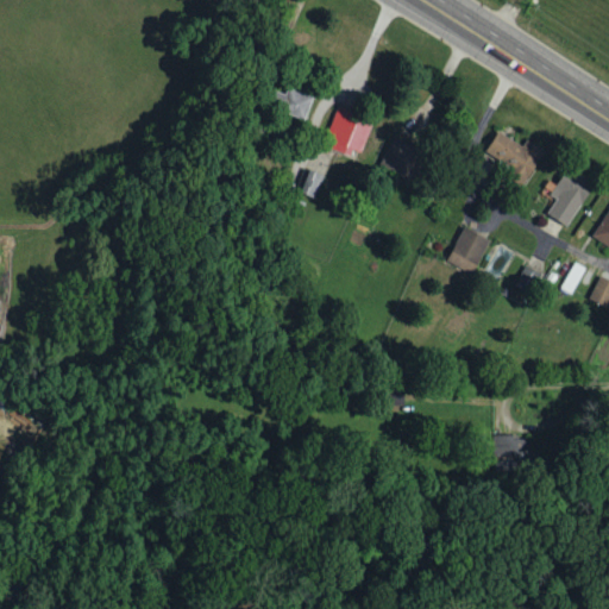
[(363,151),(371,117),(334,108),(325,148),(351,154),(352,149),(363,151)]
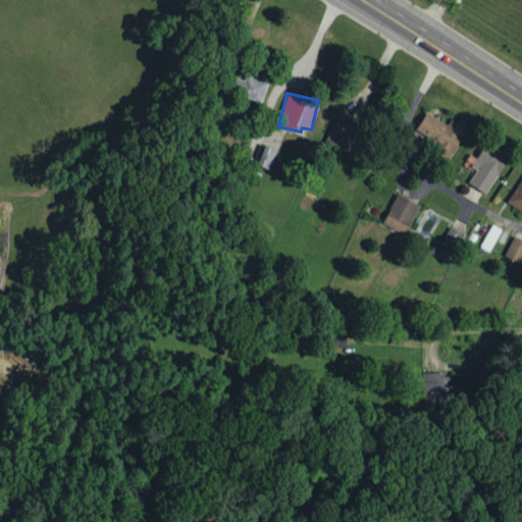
[(447,124),(427,112),(415,131),(451,154),(468,129),(452,118),(447,124)]
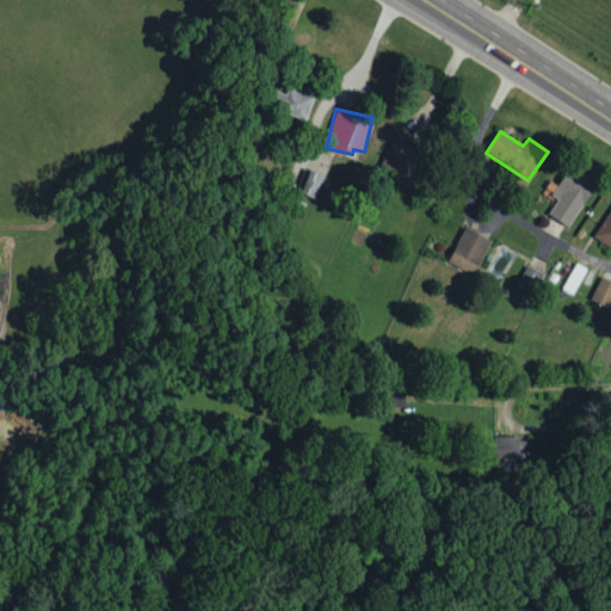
[(426,149),(389,139),(381,168),(417,179),(426,149)]
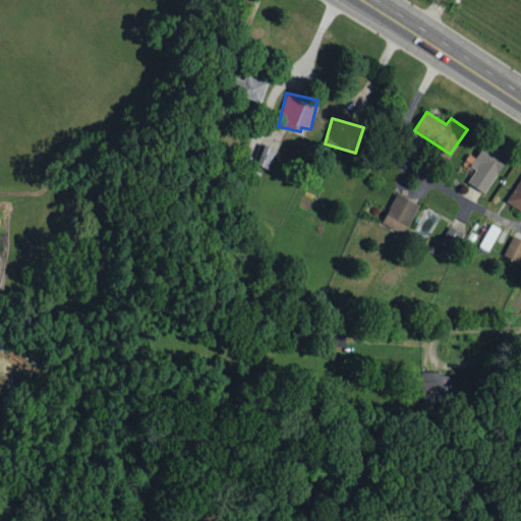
[(468,183),(486,193),(508,155),(484,142),(471,167),(476,169),(468,183)]
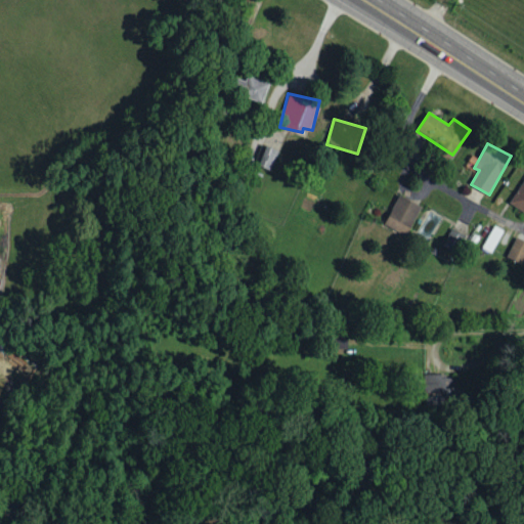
[(258,165),(270,170),(279,150),(267,145),(258,165)]
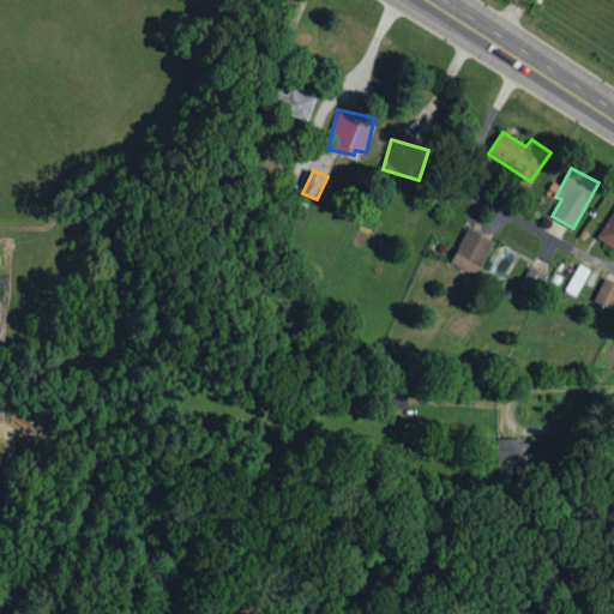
[(493,239),(467,228),(451,264),(479,275),(493,239)]
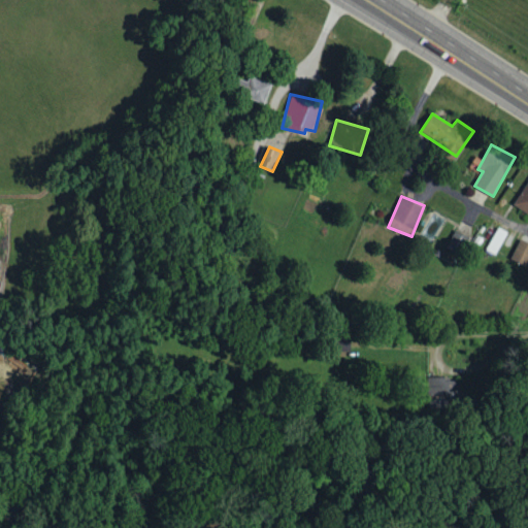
[(508,231),(497,226),(485,250),(495,255),(508,231)]
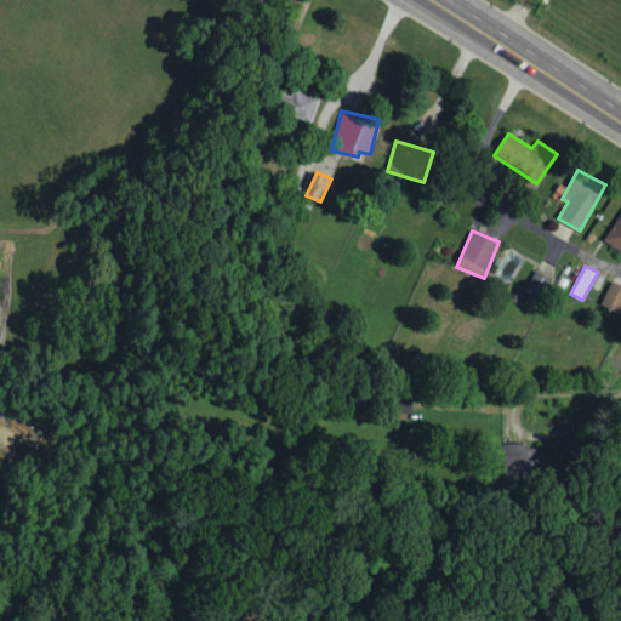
[(525,290),(541,298),(552,278),(535,269),(525,290)]
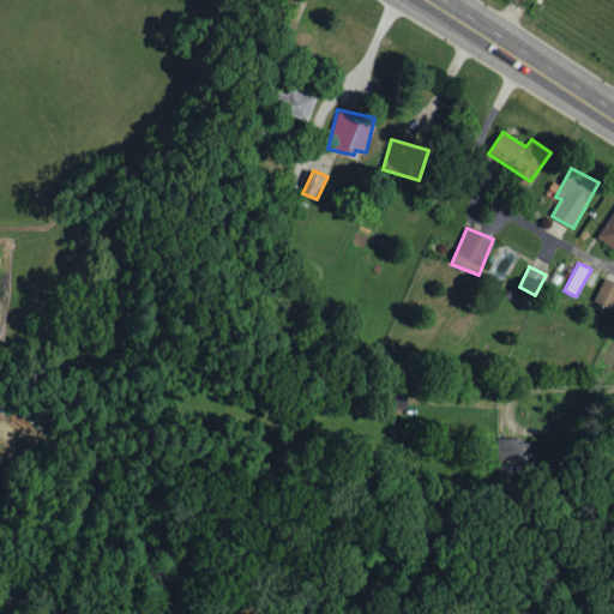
[(594,302),(613,309),(613,308),(613,281),(602,277),(594,302)]
